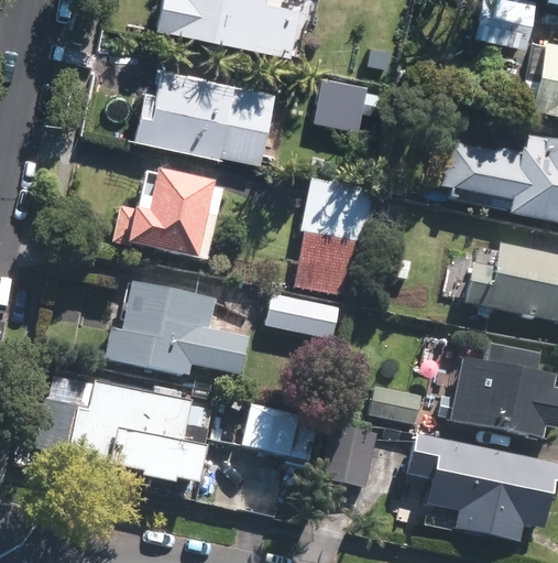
[(167,0),(163,24),(296,53),(306,6),(281,0),(167,0)]
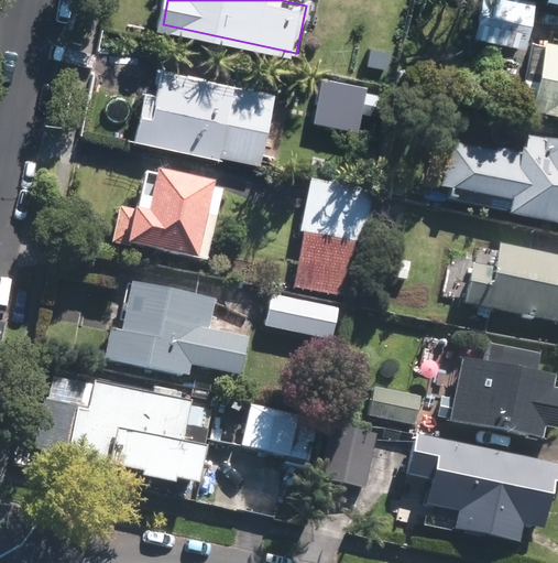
[(531,45),(542,0),(489,0),(482,34),(531,45)]
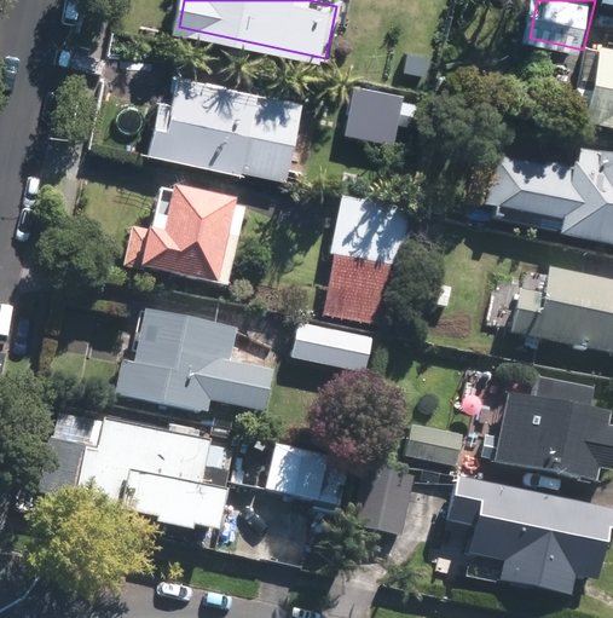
[(607,39),(591,116),(612,120),(612,39),(607,39)]
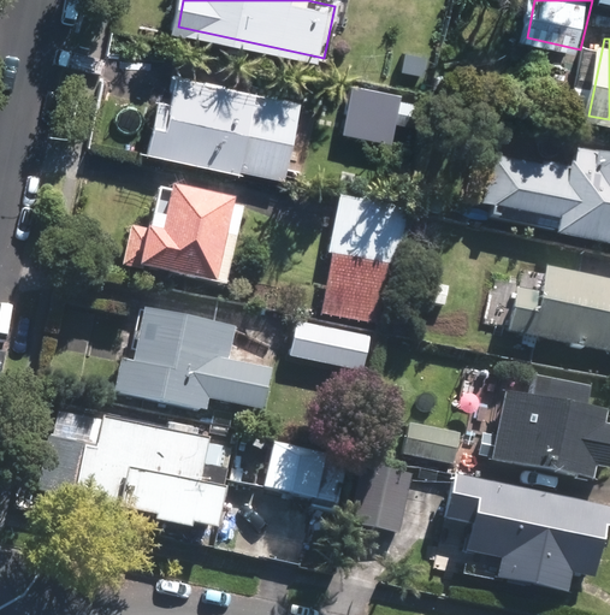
[(147,149),(291,176),(308,100),(175,71),(170,98),(159,95),(147,149)]
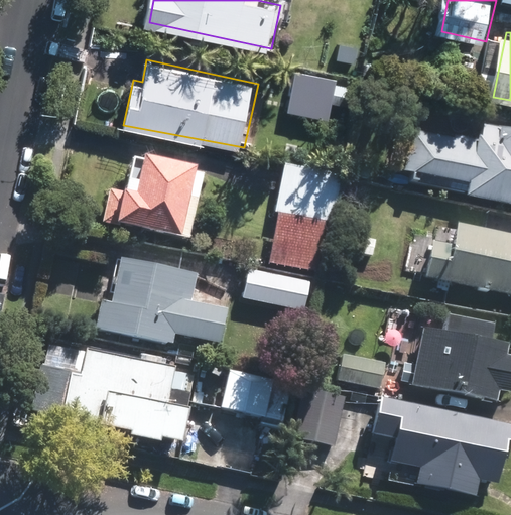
[(295,67),(287,109),(331,118),(340,75),(295,67)]
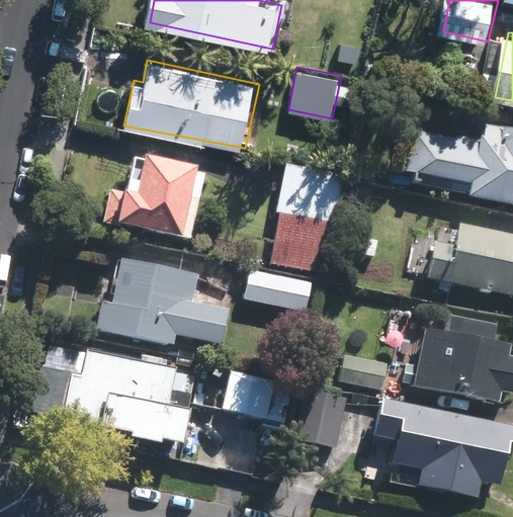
[(473,195),(512,204),(512,126),(491,122),(487,140),(462,135),(461,139),(420,130),(411,171),(419,173),(417,181),(473,194),(473,195)]
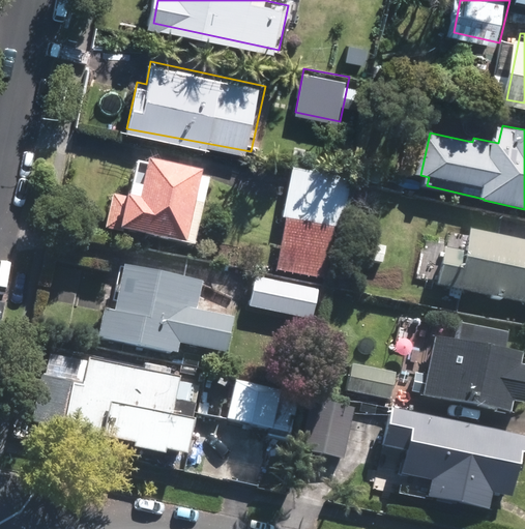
[(184,243),(199,171),(137,158),(129,195),(113,192),(106,228),(184,243)]
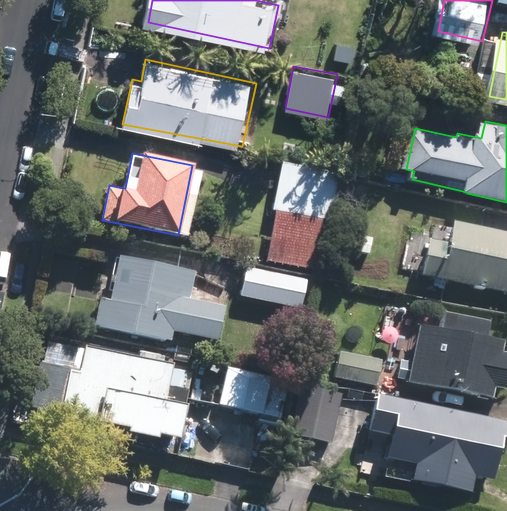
[(329,223),(338,176),(281,165),(272,212),(275,213),(265,262),(313,271),(322,222),(329,223)]
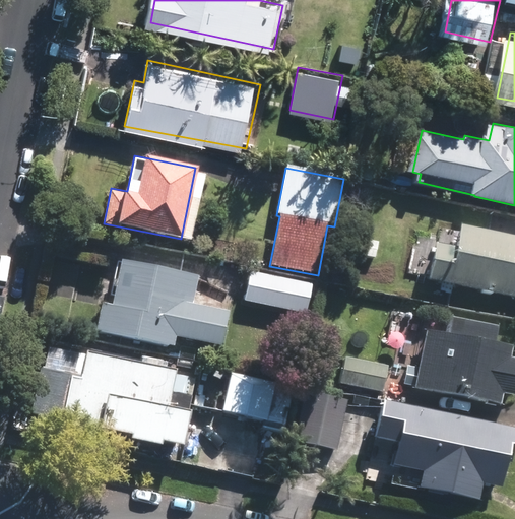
[(435,278),(514,295),(514,233),(467,223),(462,244),(443,240),(435,278)]
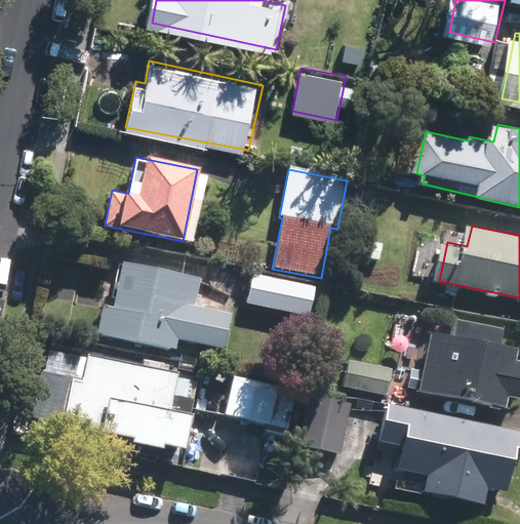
[(381,259),(384,243),(361,238),(358,255),(381,259)]
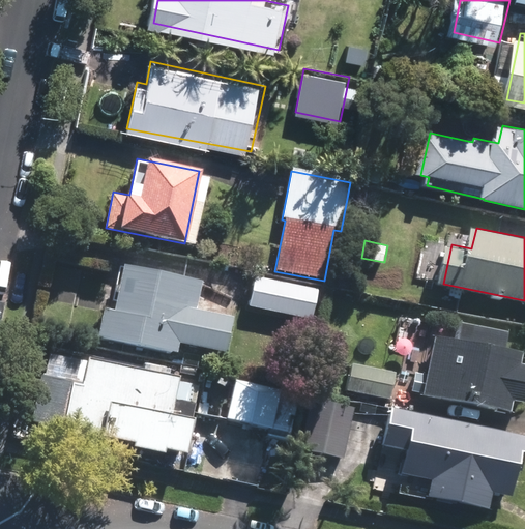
[(98,335),(178,352),(180,342),(220,350),(228,317),(187,307),(188,301),(199,303),(204,281),(125,264),(115,309),(105,307),(98,335)]
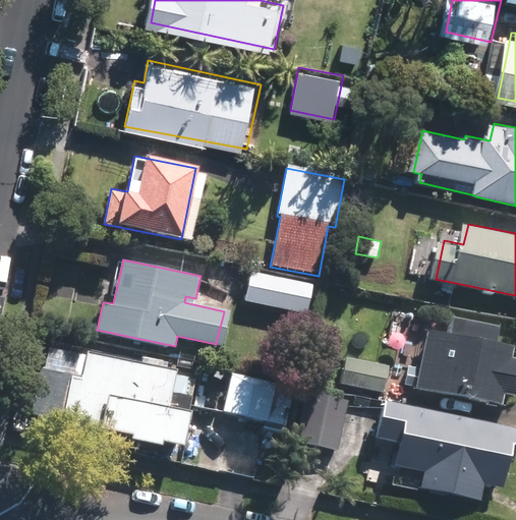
[(251,272),(245,299),(307,311),(313,284),(251,272)]
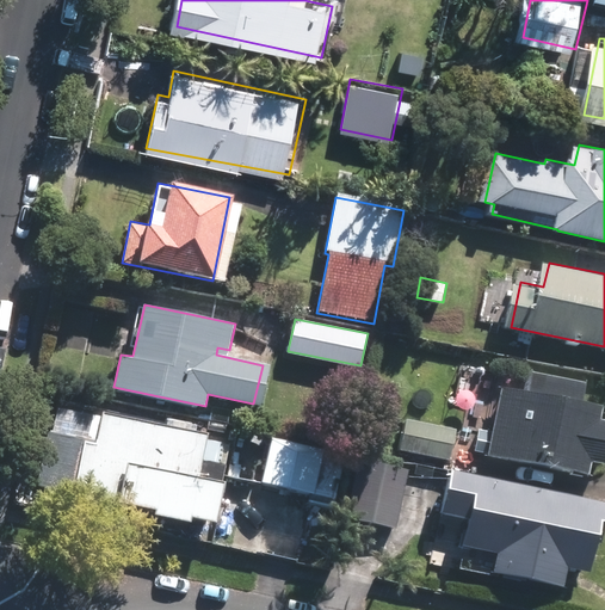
[(507,384),(494,455),(597,474),(599,461),(604,462),(604,402),(588,400),(592,381),(537,370),(532,389),(507,384)]
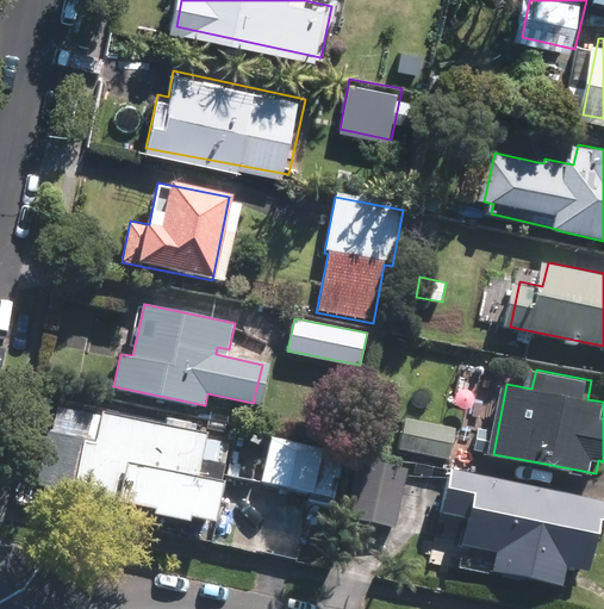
[(73,493),(213,523),(226,463),(201,458),(207,433),(103,410),(95,441),(85,439),(73,493)]
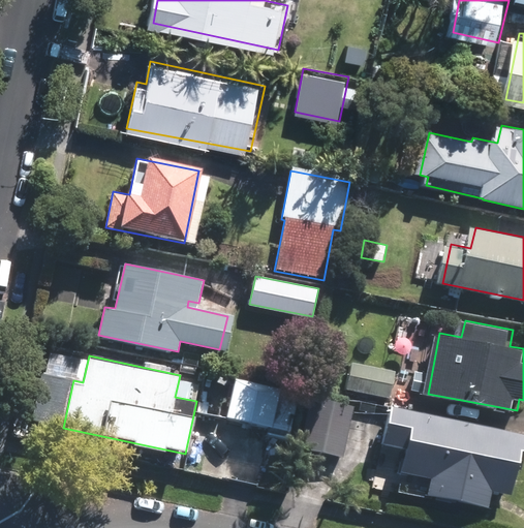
[(392,398),(397,371),(351,363),(350,372),(335,369),(333,380),(348,382),(347,390),(392,398)]
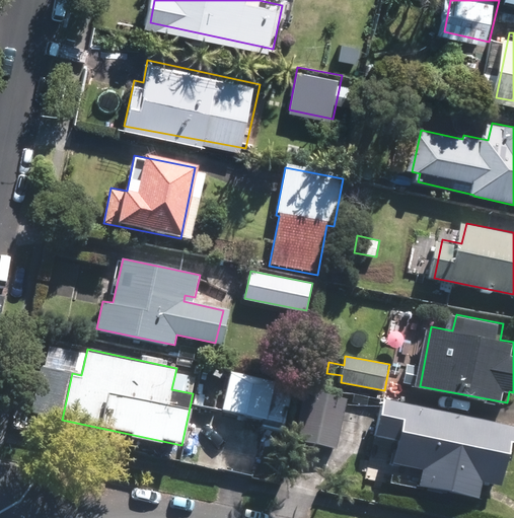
[(275,383),(229,373),(223,407),(269,417),(275,383)]
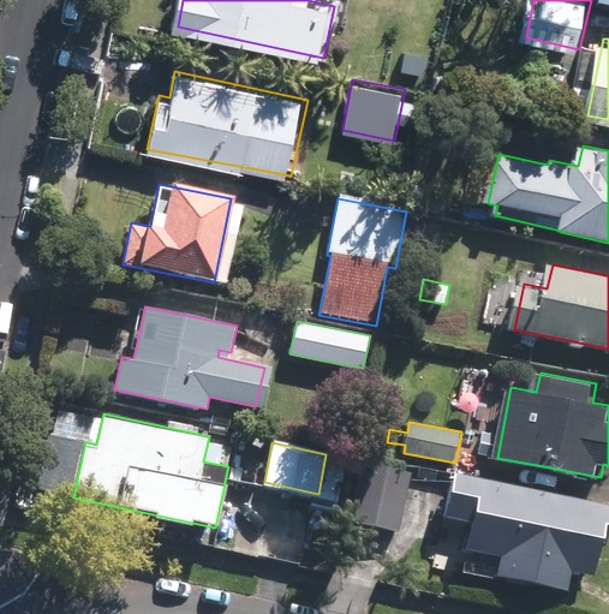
[(401,531),(413,472),(362,462),(350,522),(401,531)]
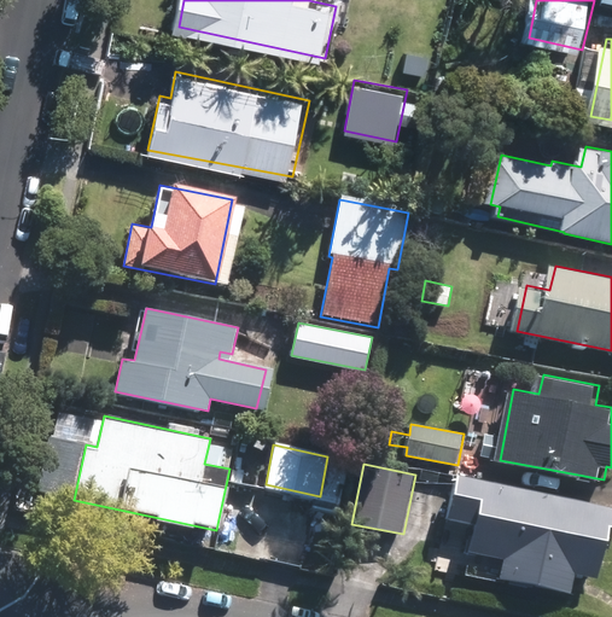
[(607,547),(611,529),(611,508),(455,477),(446,522),(472,527),(466,552),(502,560),(499,580),(570,594),(573,575),(598,578),(604,547),(607,547)]
